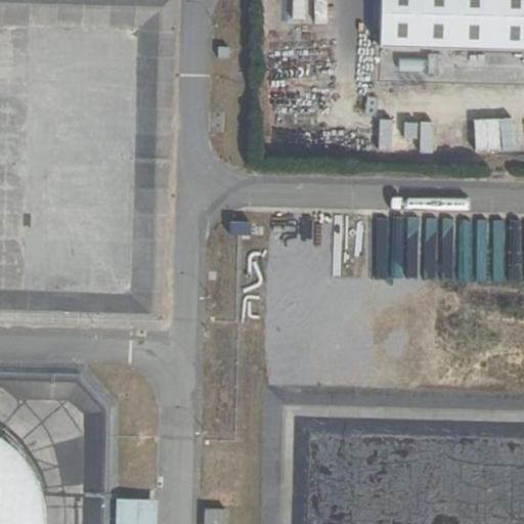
[(291,0),(291,19),(305,20),(305,0),(291,0)]
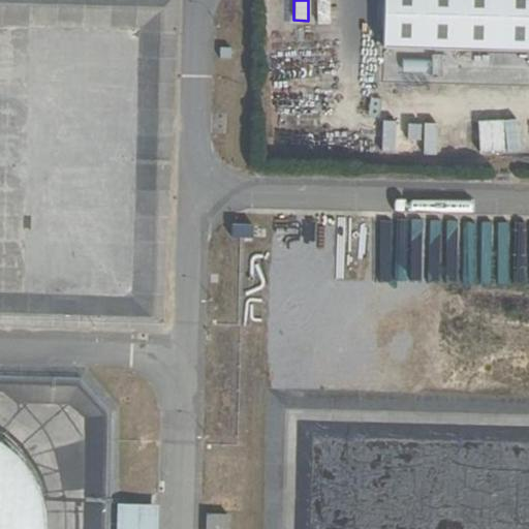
[(528,0),(381,0),(380,49),(528,52),(528,0)]
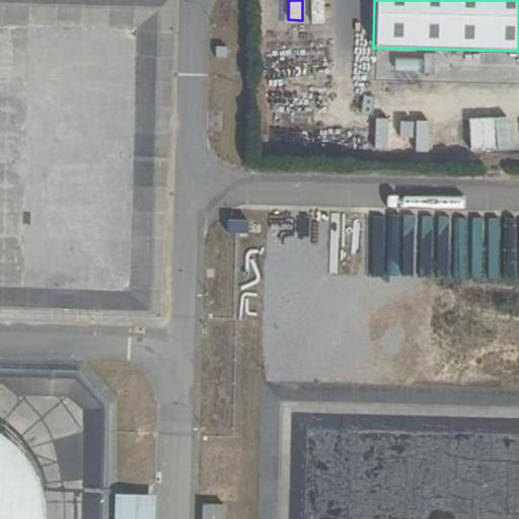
[(394,71),(418,73),(420,60),(395,57),(394,71)]
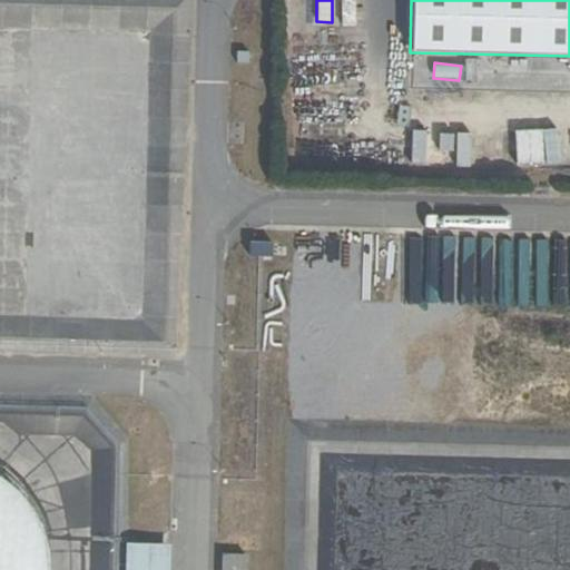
[(516,134),(521,169),(553,164),(549,129),(516,134)]
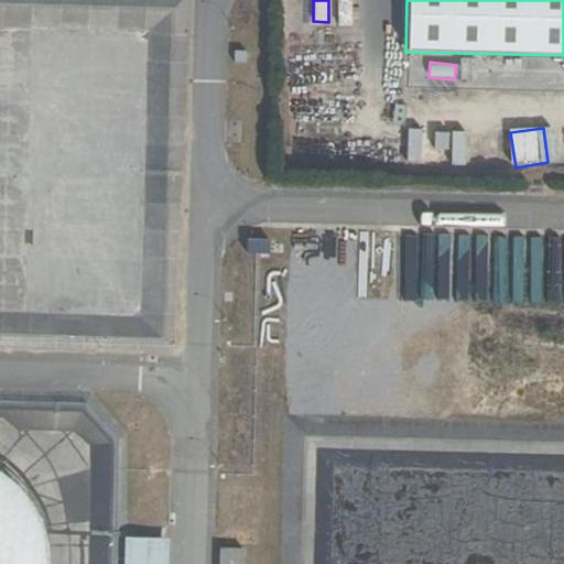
[(0,563),(53,563),(52,551),(50,538),(45,524),(40,511),(33,499),(24,488),(14,479),(3,470),(0,467),(0,563)]
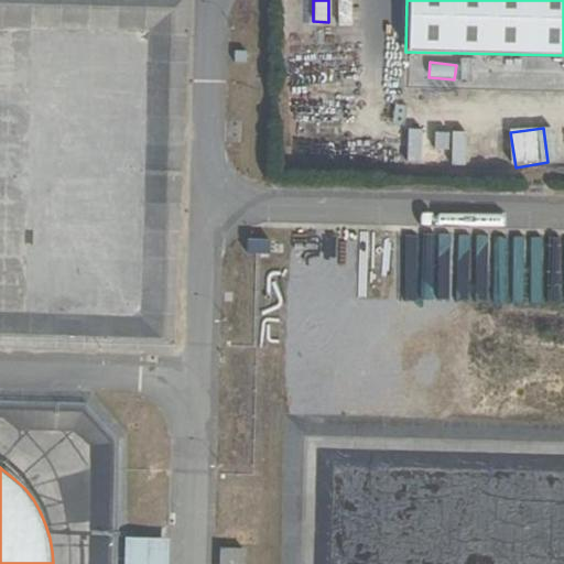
[(224,530),(223,544),(256,545),(256,531),(224,530)]
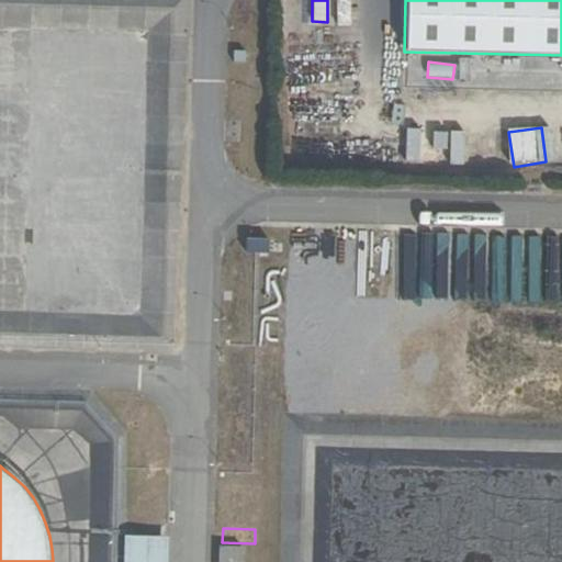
[(168,561),(169,536),(124,535),(123,561),(168,561)]
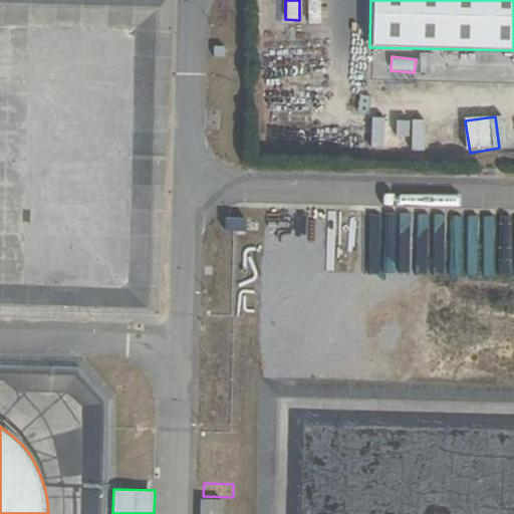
[(221,513),(222,498),(200,498),(199,513),(221,513)]
